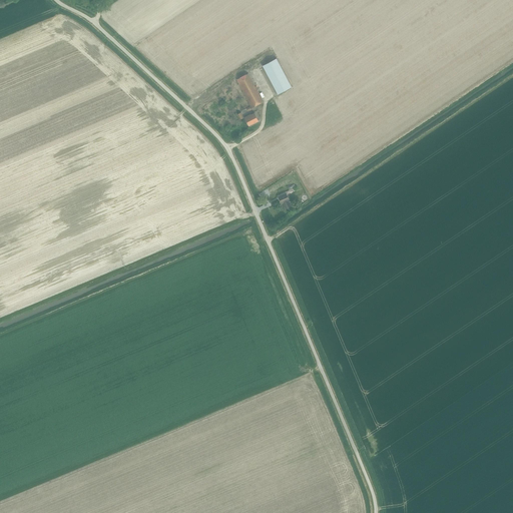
[(292,87),(277,58),(264,65),(278,94),(292,87)]
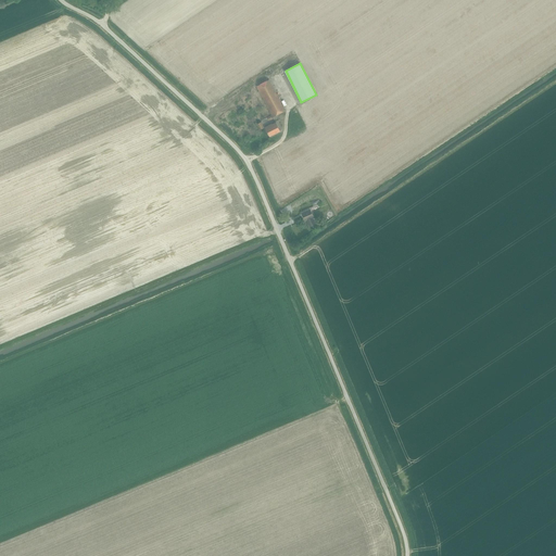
[(265,67),(256,72),(258,78),(268,73),(265,67)]
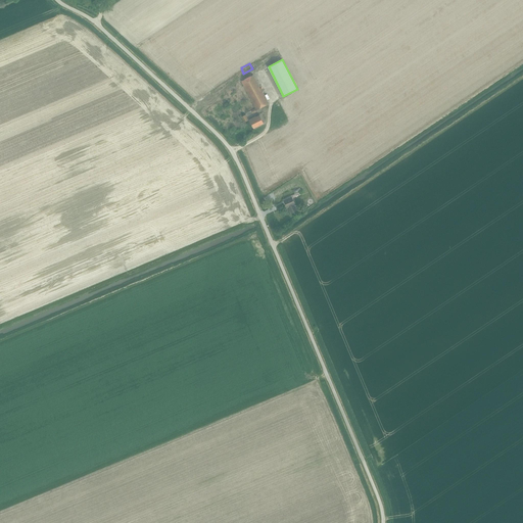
[(256,109),(269,103),(253,75),(242,81),(256,109)]
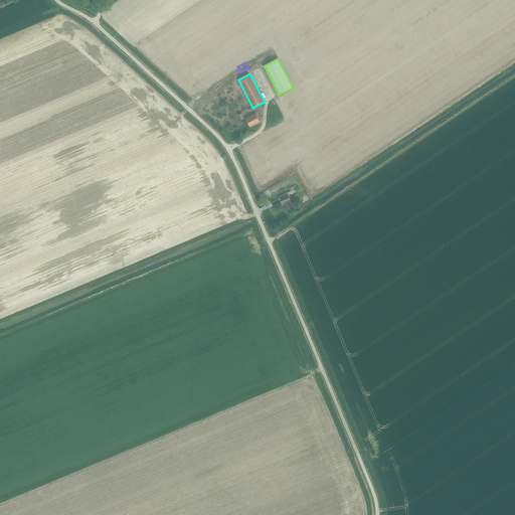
[(250,126),(260,122),(255,113),(251,115),(245,118),(250,126)]
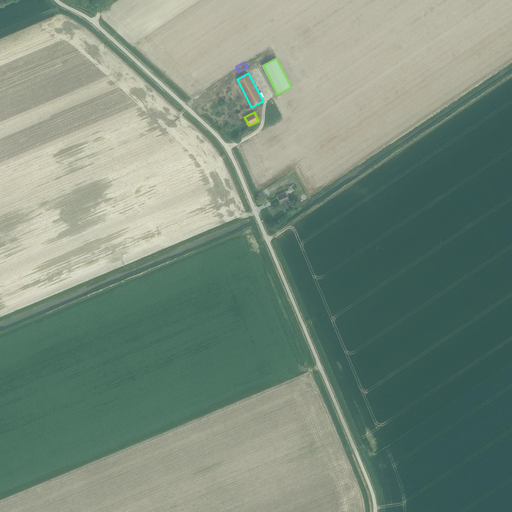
[(285,208),(291,206),(288,200),(289,200),(286,193),(278,196),(282,203),(283,202),(285,208)]
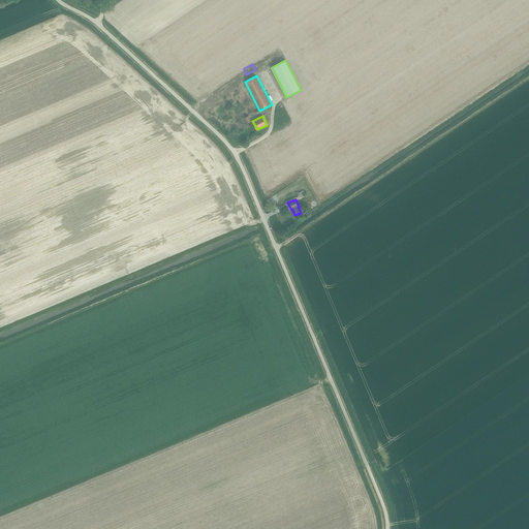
All buildings are outlined.
